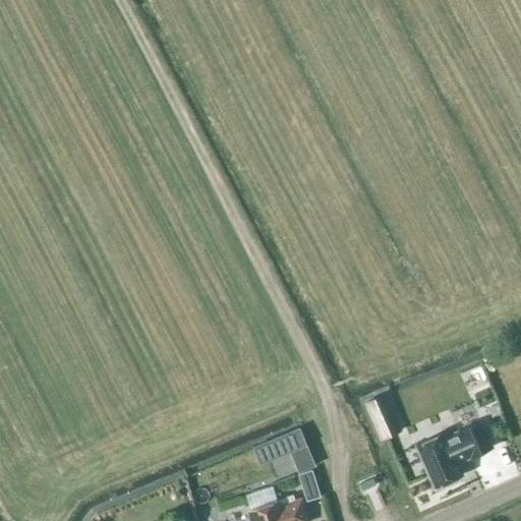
[(382,396),(365,403),(382,441),(398,433),(382,396)]
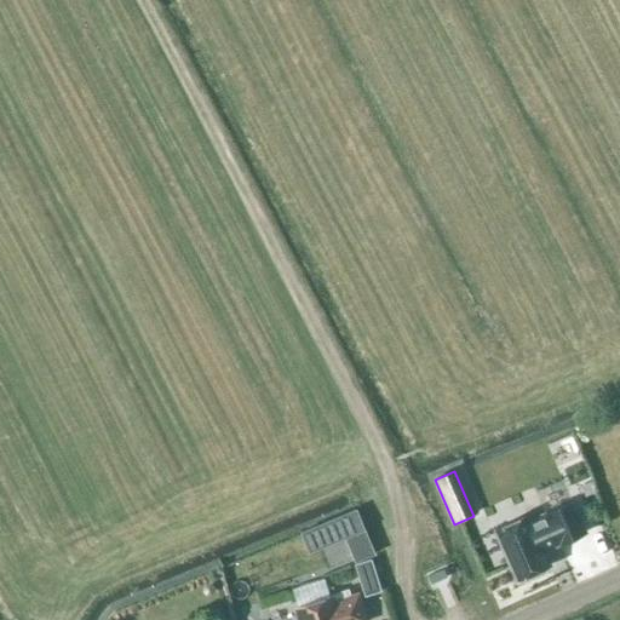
[(530,523),(528,517),(494,532),(515,585),(552,570),(544,551),(586,534),(574,505),(530,523)]
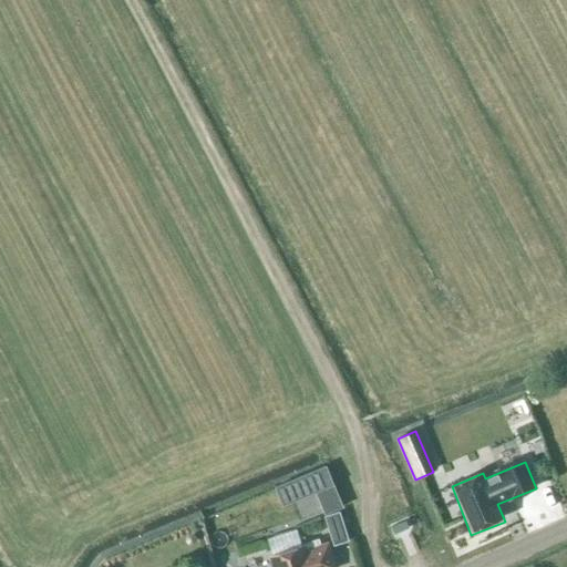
[(326,467),(276,487),(284,505),(316,492),(317,494),(326,514),(341,507),(341,506),(326,467)]
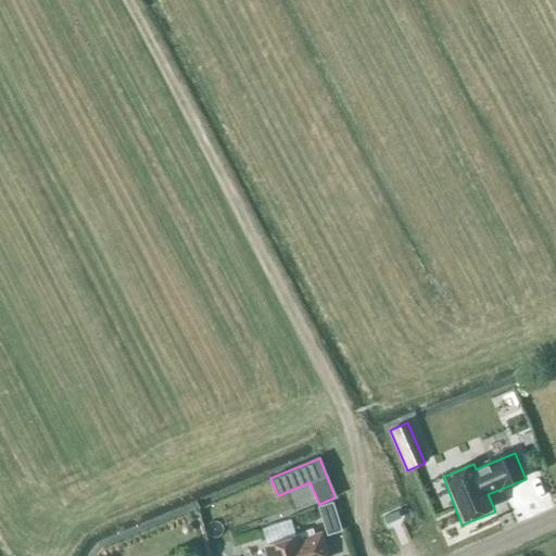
[(333,502),(317,506),(327,535),(342,531),(333,502)]
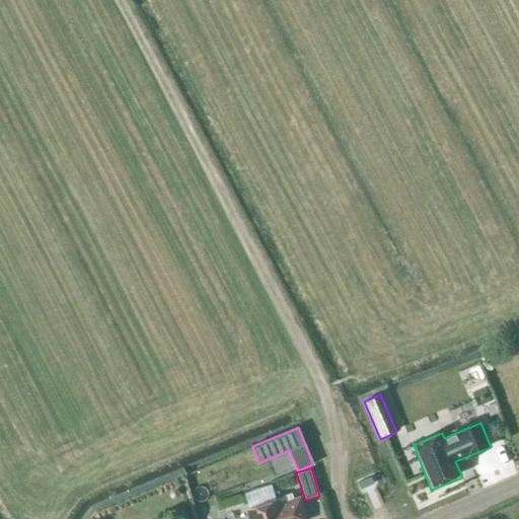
[(251,518),(306,518),(300,498),(293,500),(292,495),(277,500),(272,486),(244,495),(251,518)]
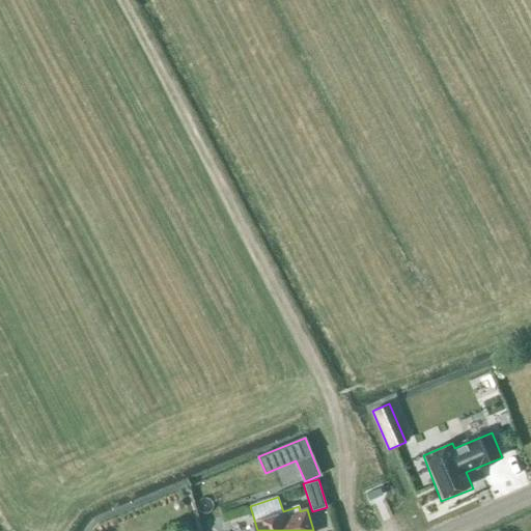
All buildings are outlined.
